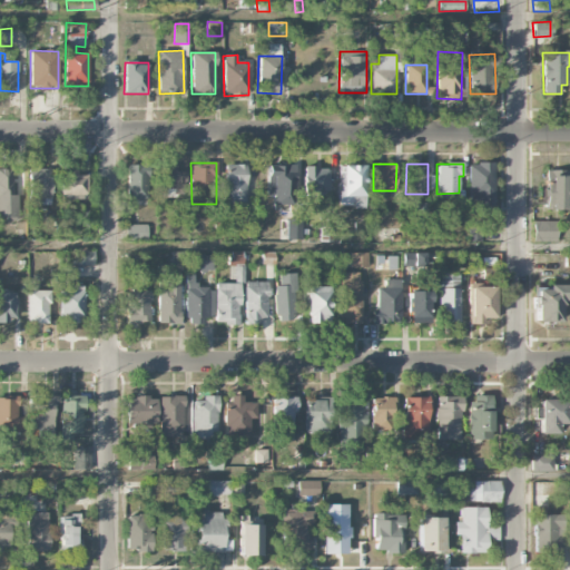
[(468,164),(468,205),(493,204),(492,164),(468,164)]
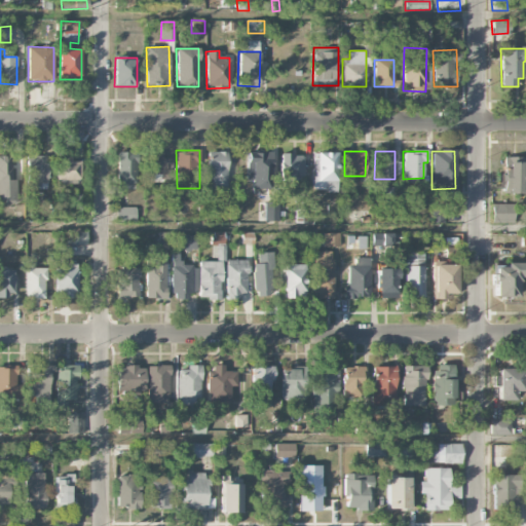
[(117,184),(136,185),(137,152),(118,152),(117,184)]
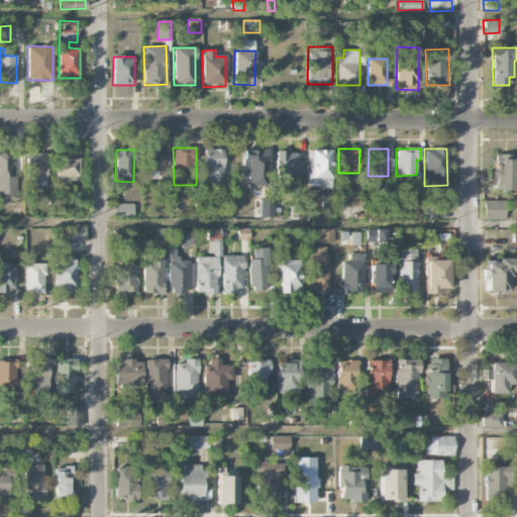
[(223,149),(204,149),(204,191),(223,191),(223,149)]
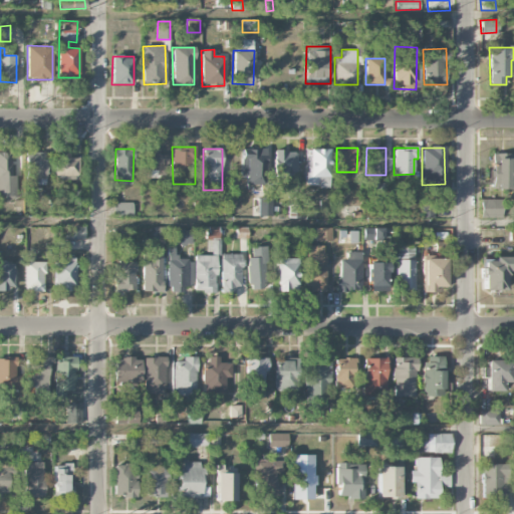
[(327,149),(307,149),(306,187),(327,187),(327,149)]
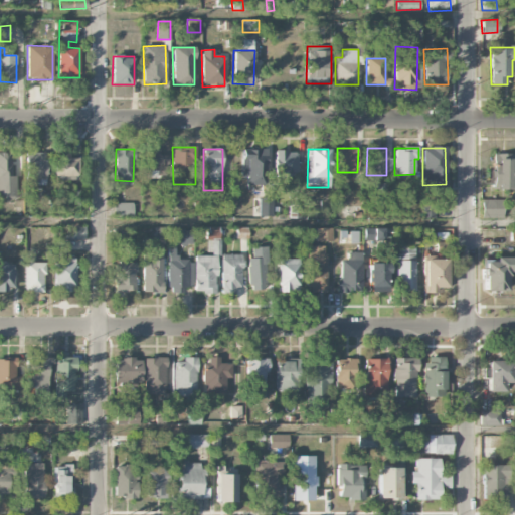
[(167,155),(159,155),(159,151),(143,150),(142,171),(166,172),(167,155)]
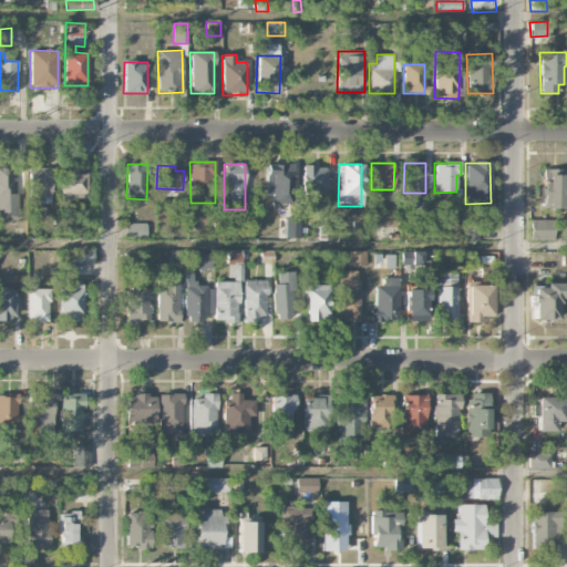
[(294,165),(266,165),(266,196),(271,196),(271,204),(292,204),(294,165)]
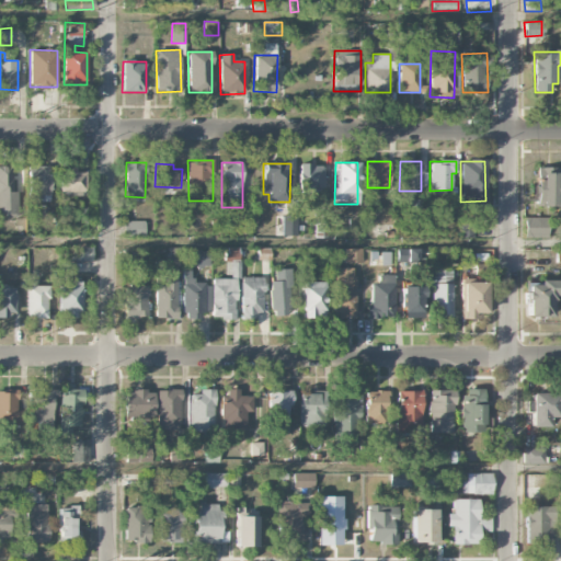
[(324,164),(299,164),(300,192),(324,192),(324,164)]
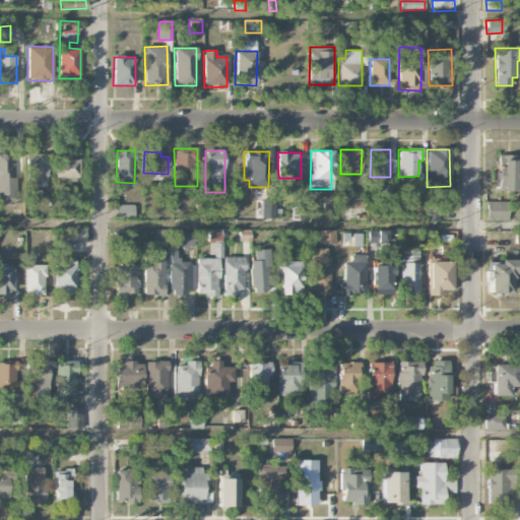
[(0,153),(0,192),(12,192),(10,153),(0,153)]
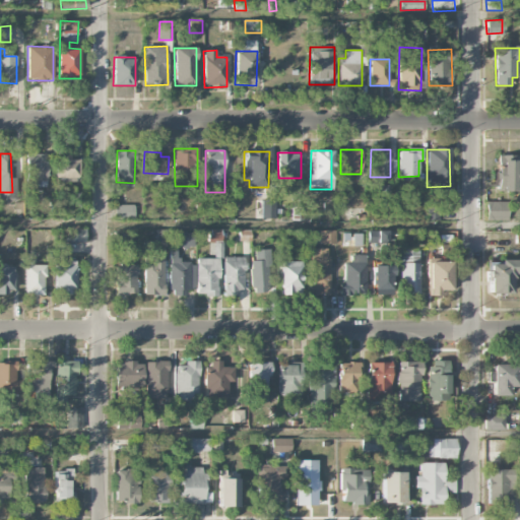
[(47,154),(26,154),(25,187),(46,187),(47,154)]
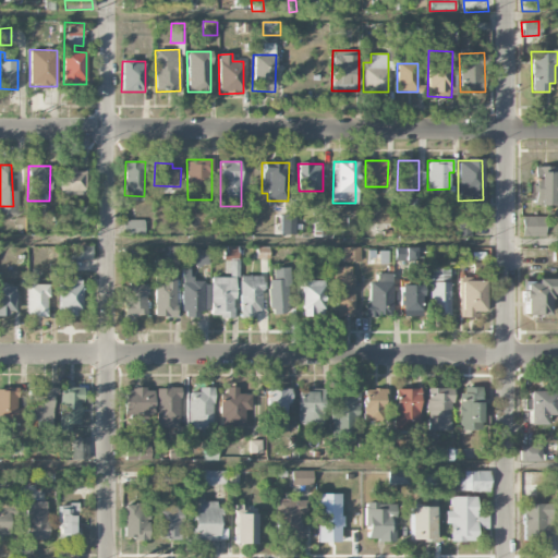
[(557,205),(557,167),(533,167),(532,205),(557,205)]
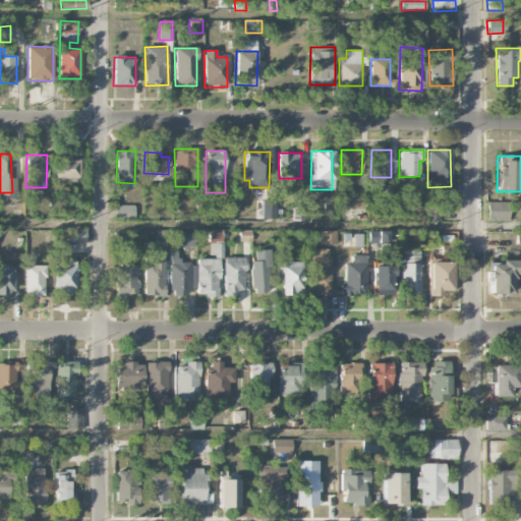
[(55,181),(79,181),(80,160),(56,160),(55,181)]
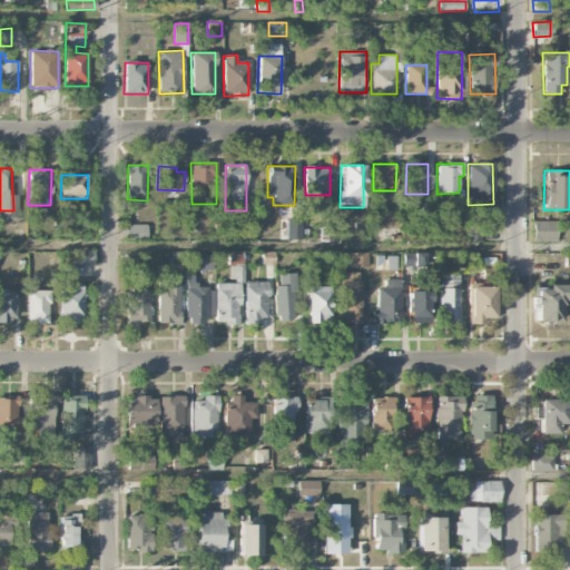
[(303,239),(303,220),(286,220),(286,239),(303,239)]
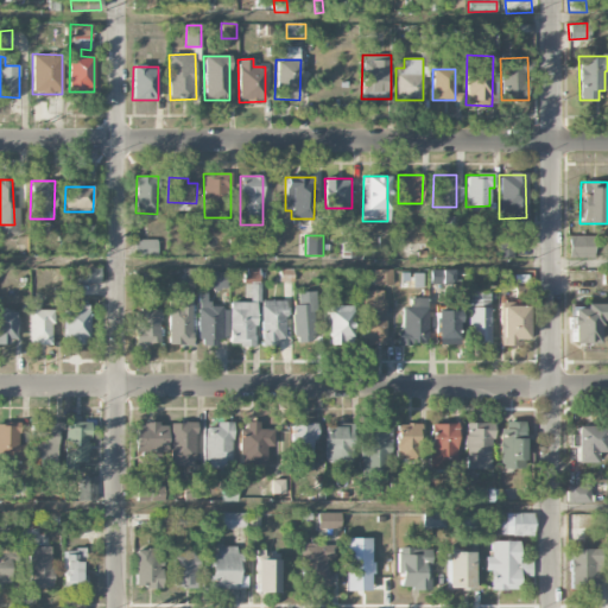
[(594,258),(594,235),(568,236),(568,258),(594,258)]
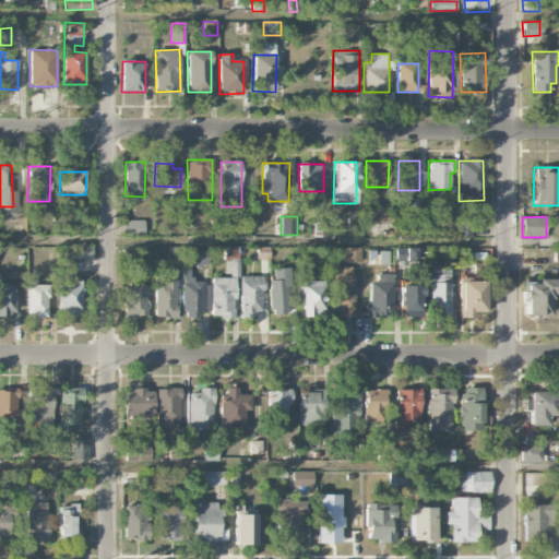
[(145,236),(144,219),(123,221),(123,237),(145,236)]
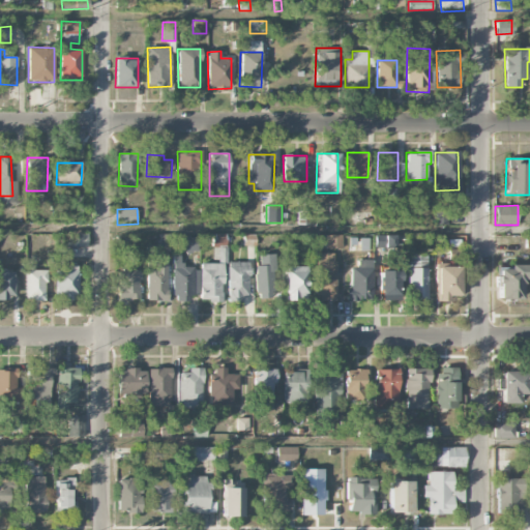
[(69,246),(87,246),(87,233),(70,233),(69,246)]
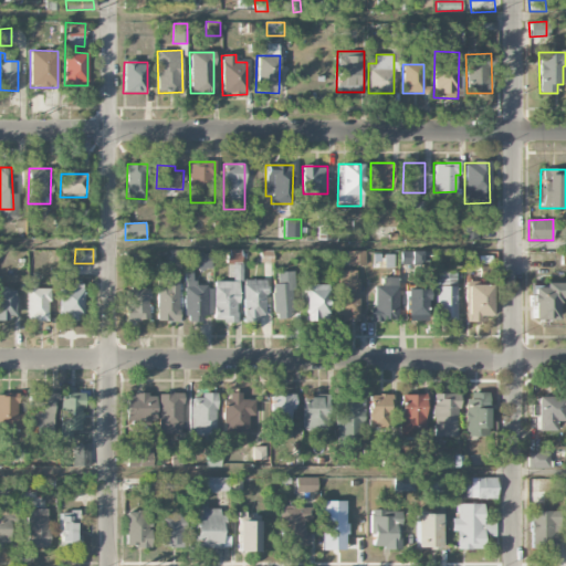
[(170,269),(182,269),(182,250),(170,250),(170,269)]
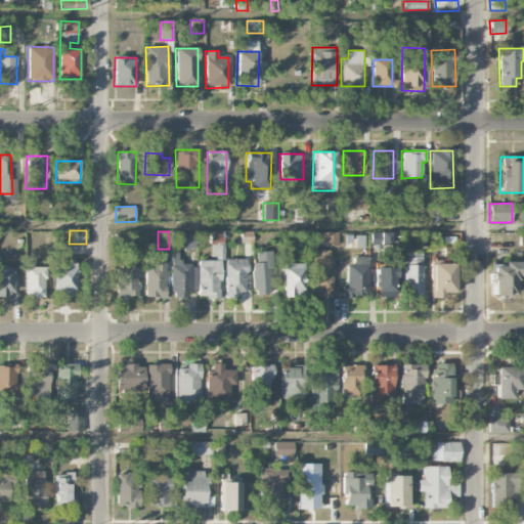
[(224,231),(210,231),(210,244),(224,244),(224,231)]
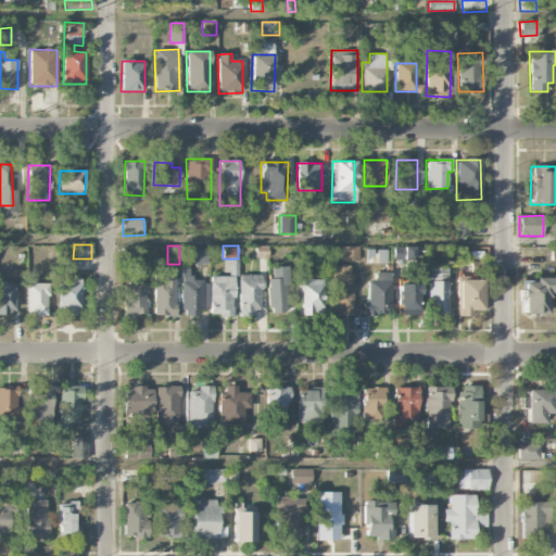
[(206,249),(190,250),(190,264),(206,264),(206,249)]
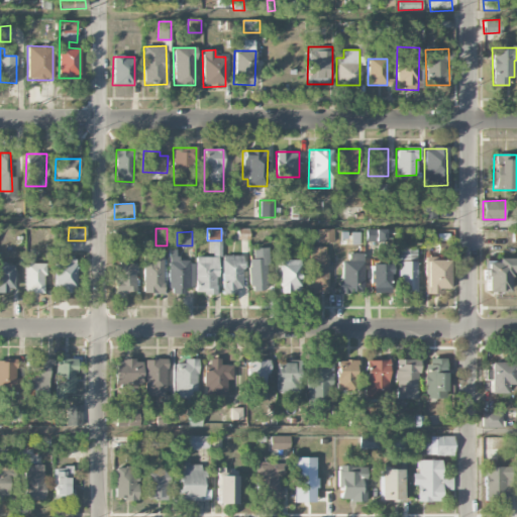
[(221,254),(221,241),(207,241),(208,255),(221,254)]
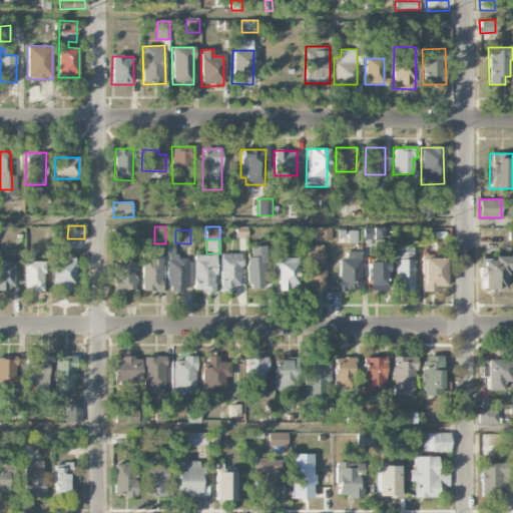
[(326,289),(325,244),(305,245),(306,290),(326,289)]
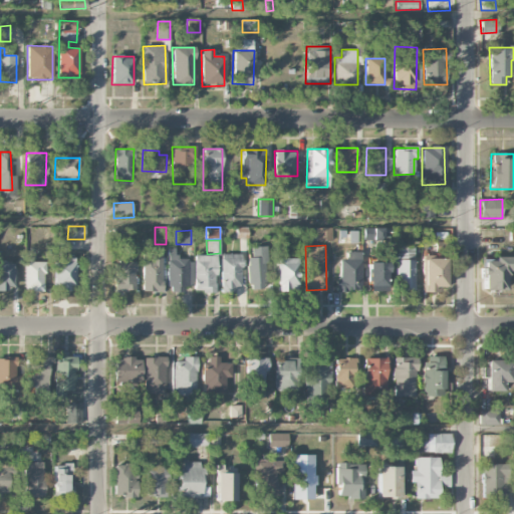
[(416,290),(415,246),(395,247),(396,291),(416,290)]
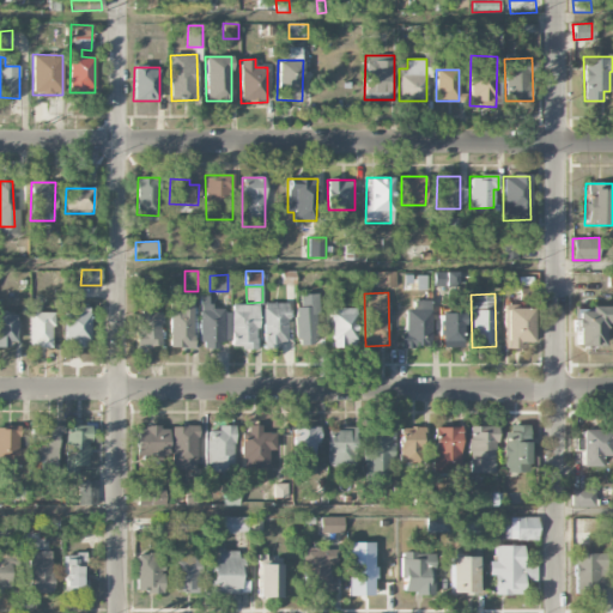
[(200,350),(219,350),(219,341),(230,341),(229,310),(210,311),(210,297),(199,297),(200,350)]
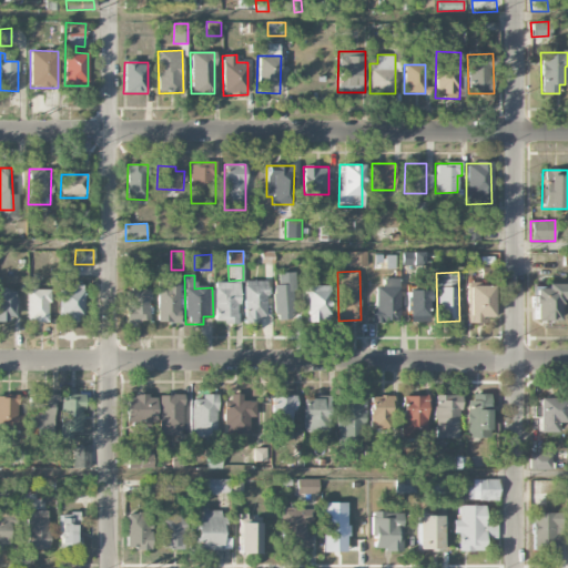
[(158,323),(180,323),(179,279),(156,279),(158,323)]
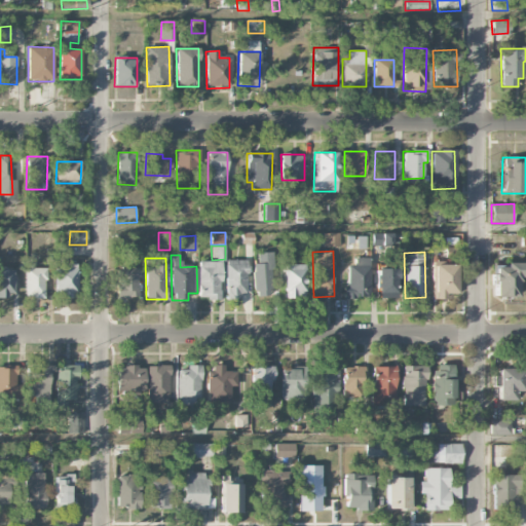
[(371,299),(370,259),(355,259),(355,265),(344,265),(344,299),(371,299)]
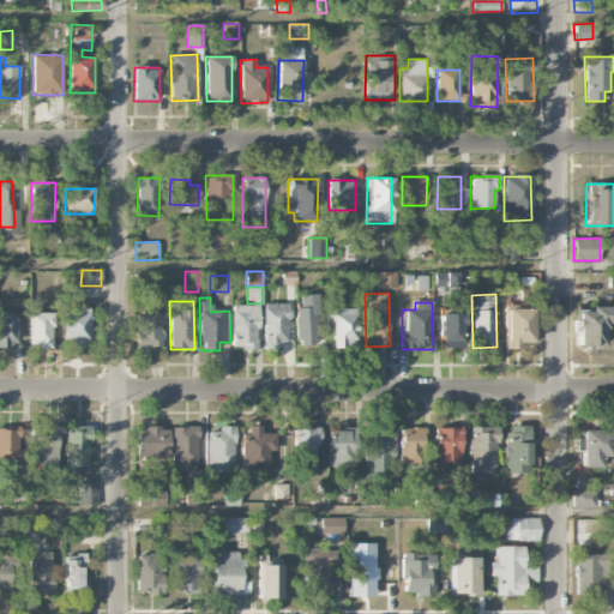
[(288,347),(288,304),(263,304),(264,348),(288,347)]
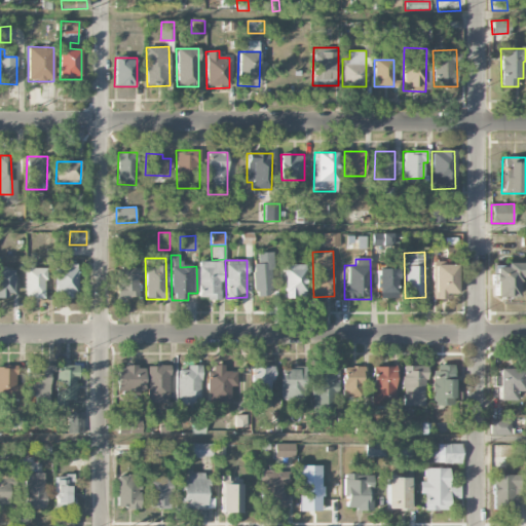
[(222,299),(220,261),(197,262),(199,300),(222,299)]
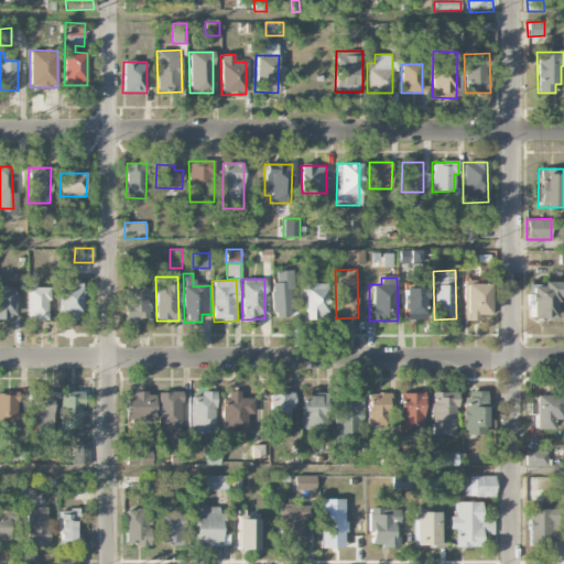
[(555,318),(554,299),(563,297),(563,281),(541,282),(541,286),(529,286),(530,320),(555,318)]
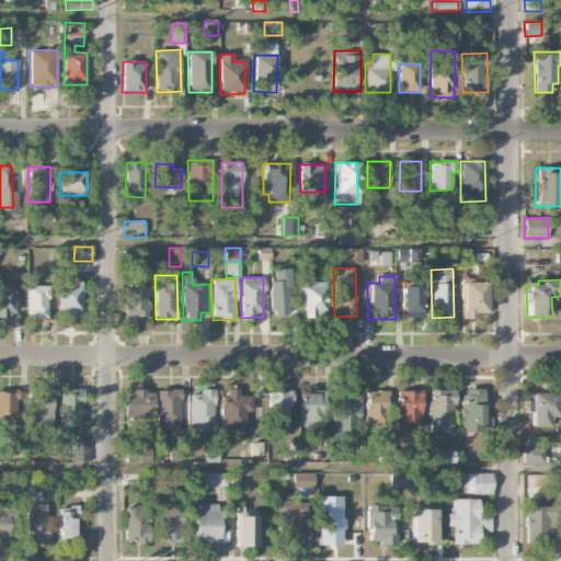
[(270,282),(271,318),(289,317),(288,281),(270,282)]
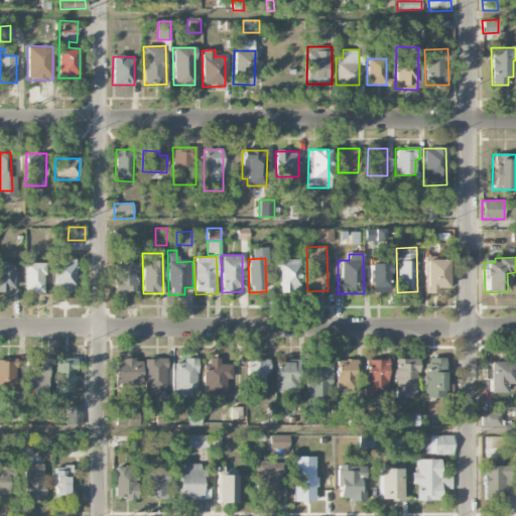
[(77,259),(55,259),(54,291),(76,292),(77,259)]
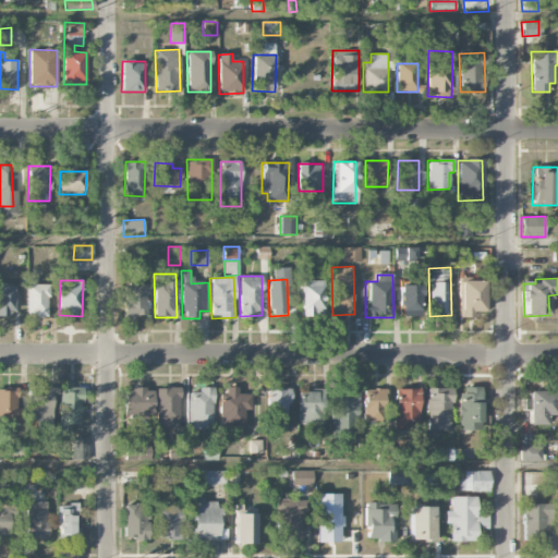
[(125,317),(147,316),(146,280),(124,281),(125,317)]
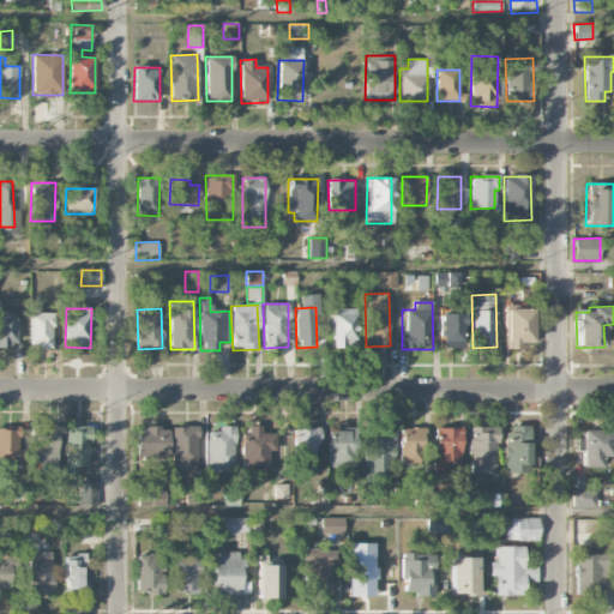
[(354,348),(354,308),(329,309),(329,348),(354,348)]
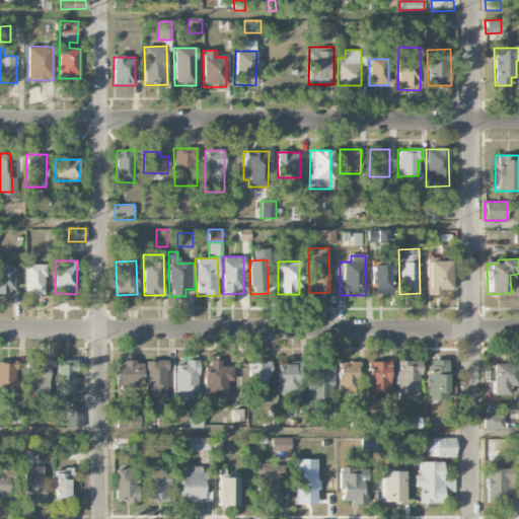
[(449,261),(427,262),(427,294),(449,294),(449,261)]
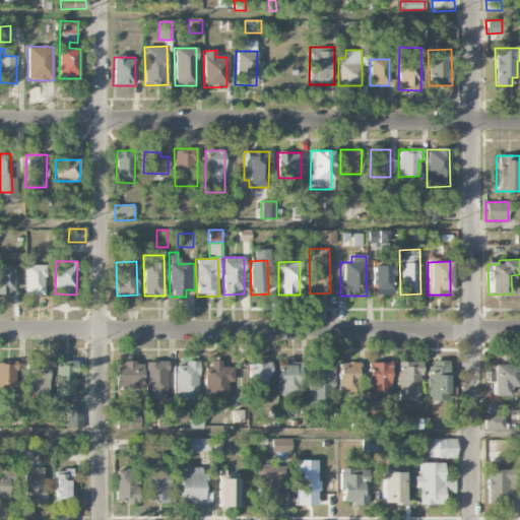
[(44,265),(24,265),(25,295),(45,295),(44,265)]
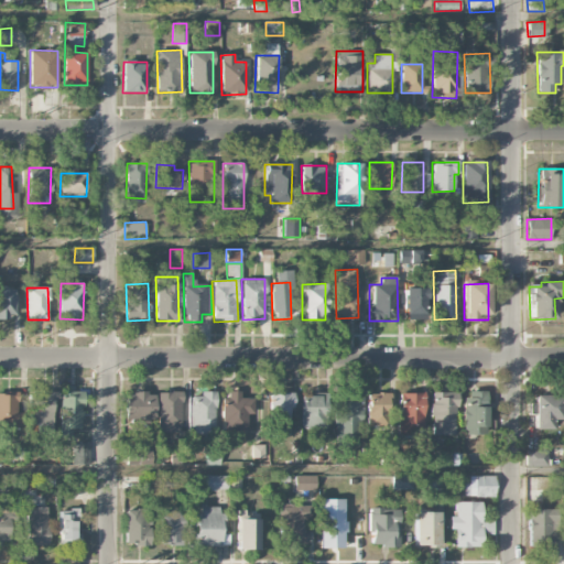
[(15,290),(0,289),(0,316),(14,317),(15,290)]
